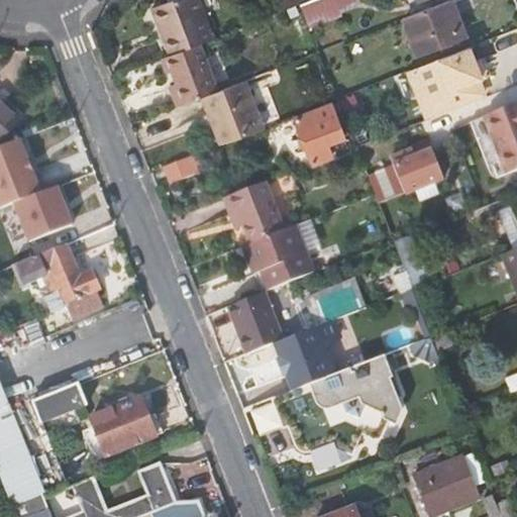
[(162,0),(149,5),(168,55),(199,41),(213,36),(198,0),(162,0)]
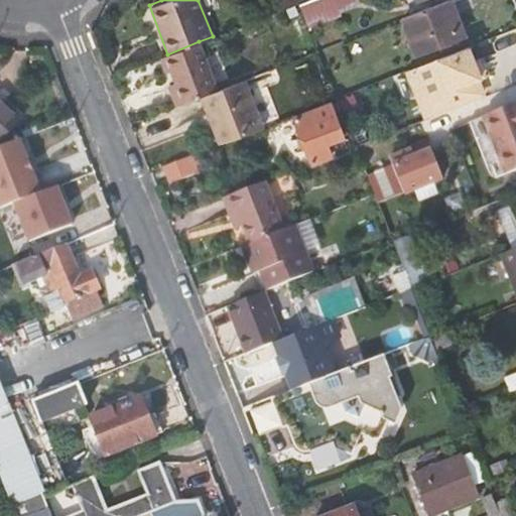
[(298,2),(296,0),(276,0),(273,1),(277,11),(298,2)]
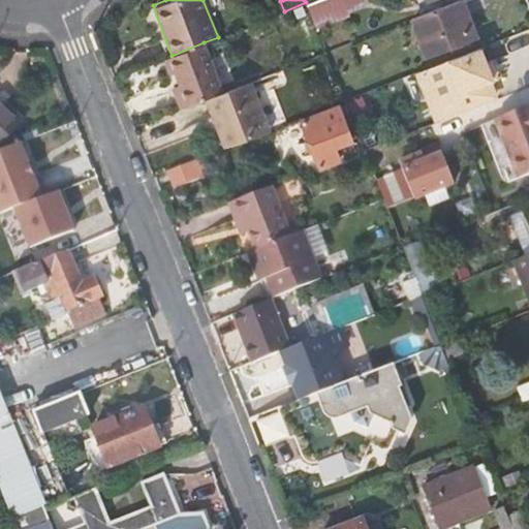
[(358,0),(312,0),(306,2),(315,25),(340,14),(338,8),(358,0)]
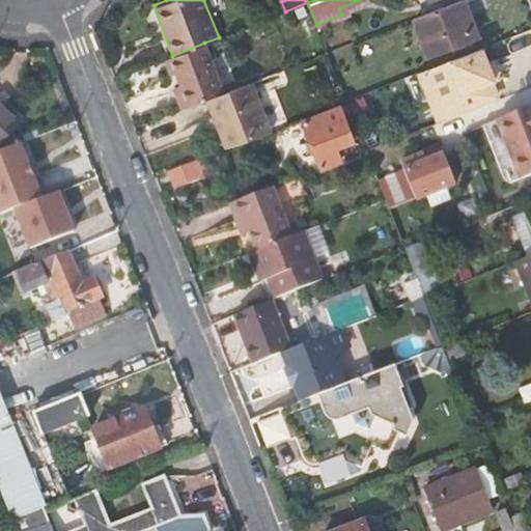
[(477,34),(463,0),(454,0),(414,17),(427,53),(477,34)]
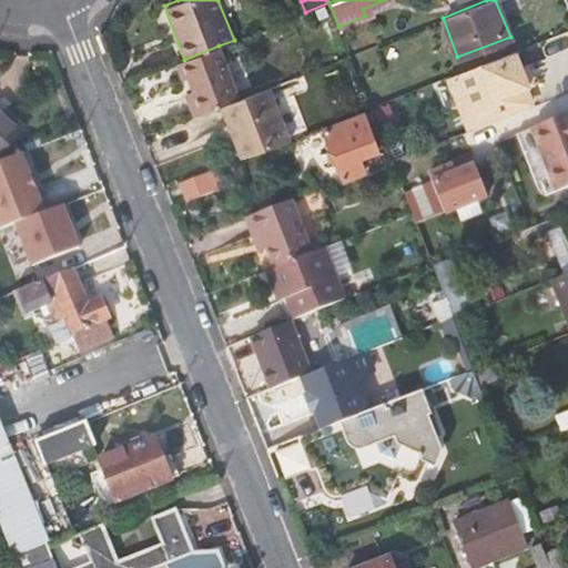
[(240,98),(219,46),(184,60),(178,62),(183,77),(188,75),(193,92),(185,94),(194,115),(220,105),(240,98)]
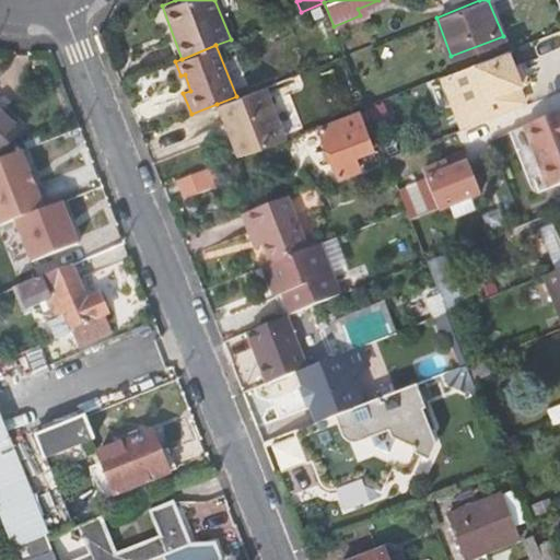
[(521,83),(509,48),(473,63),(455,69),(471,116),(513,101),(509,88),(521,83)]
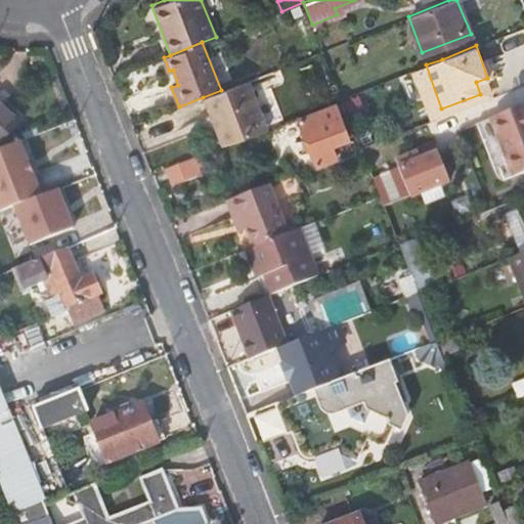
[(266,128),(248,80),(221,90),(203,97),(222,145),(266,128)]
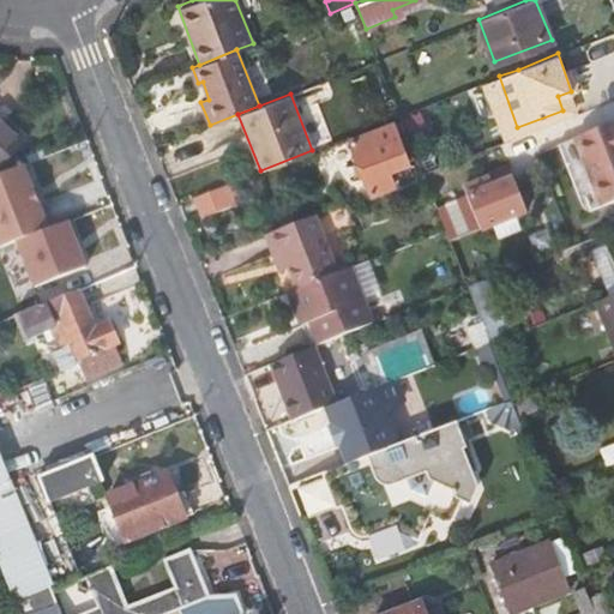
[(0,172),(18,166),(10,157),(28,137),(6,118),(2,122),(0,120),(0,172)]
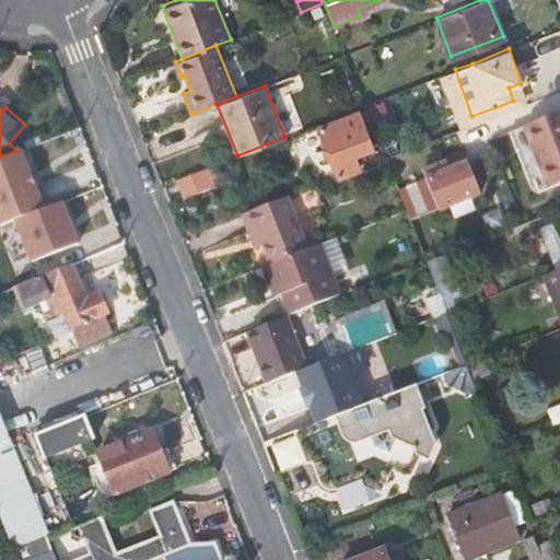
[(321,127),(339,175),(354,168),(378,160),(360,111),(321,127)]
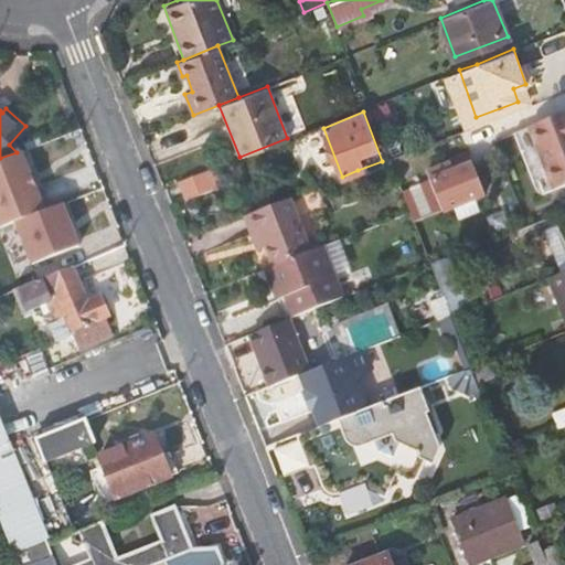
[(564,185),(564,113),(529,128),(554,191),(564,185)]
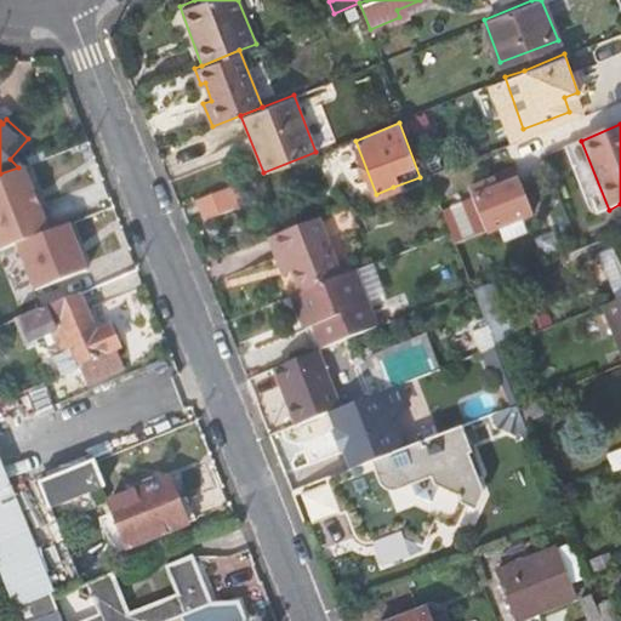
[(23,165),(18,167),(0,174),(0,248),(16,243),(49,229),(23,165)]
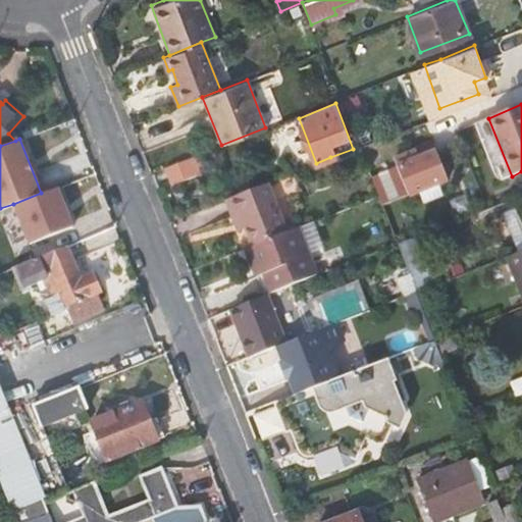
[(433,149),(369,173),(377,195),(381,205),(446,180),(433,149)]
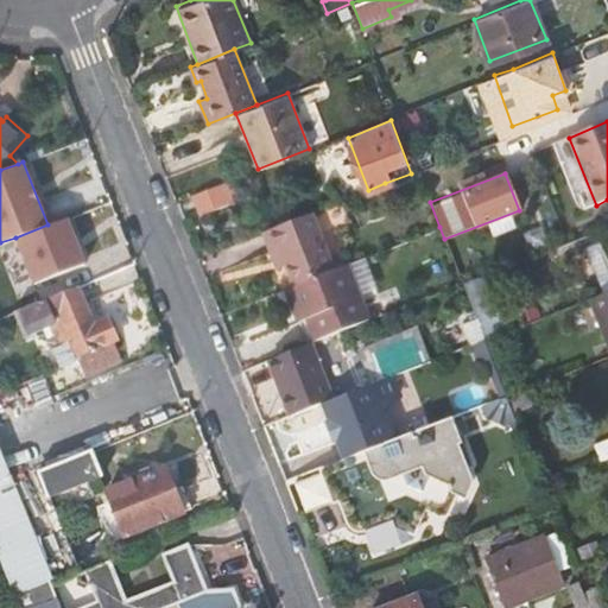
[(240,197),(233,179),(203,190),(209,208),(240,197)]
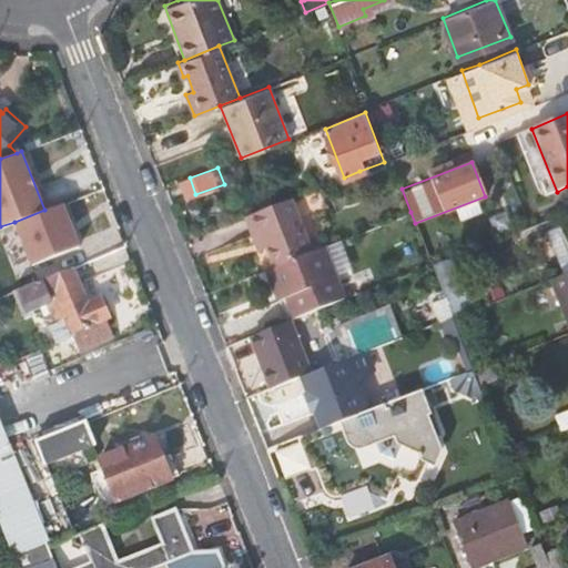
[(263,241),(274,265),(312,251),(290,199),(245,216),(256,243),(263,241)]
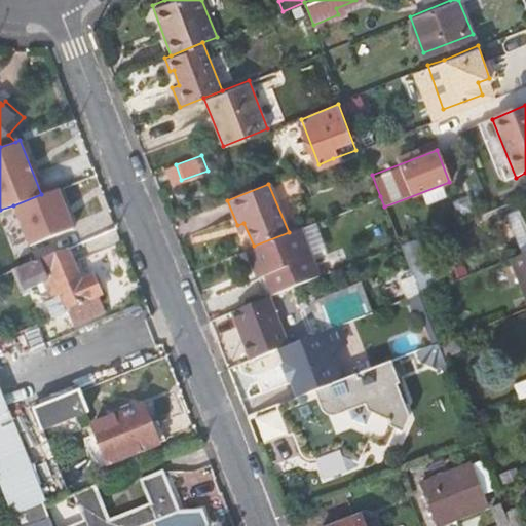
[(41,194),(13,205),(29,245),(72,228),(63,203),(66,202),(60,187),(41,194)]
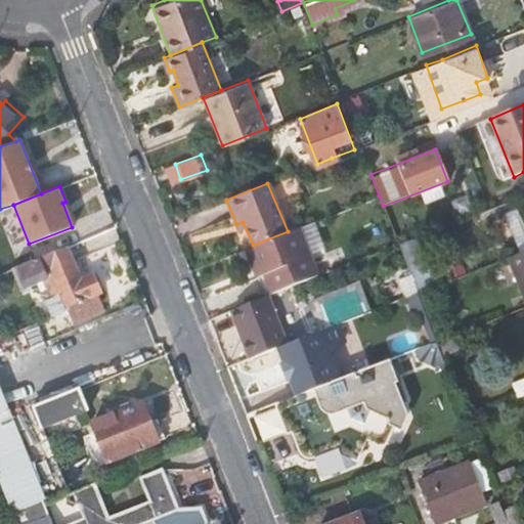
[(310,222),(297,228),(307,254),(320,249),(310,222)]
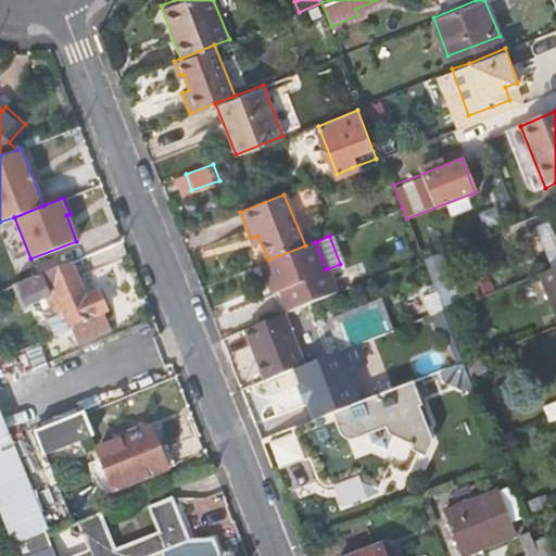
[(326,269),(315,242),(305,245),(268,260),(261,263),(269,285),(277,280),(289,312),(336,292),(326,269)]
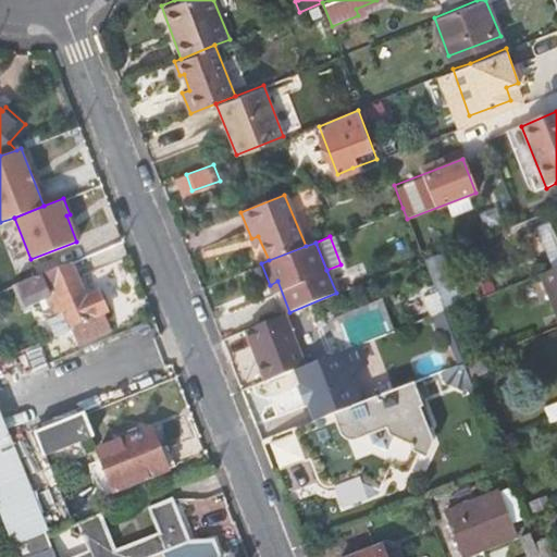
[(447,268),(442,252),(423,259),(430,275),(447,268)]
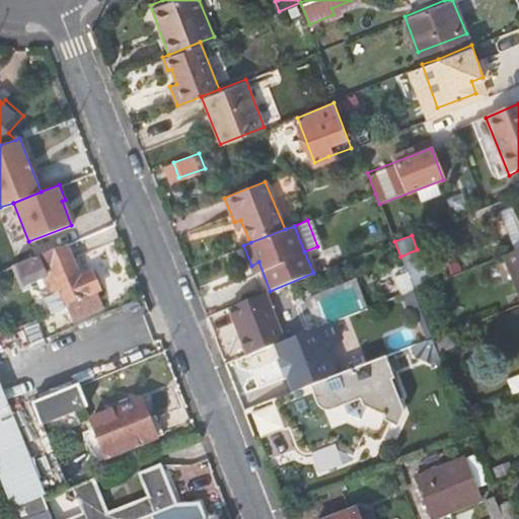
[(79,274),(68,243),(15,265),(24,285),(40,280),(52,312),(66,306),(71,319),(102,306),(97,292),(100,291),(91,269),(79,274)]
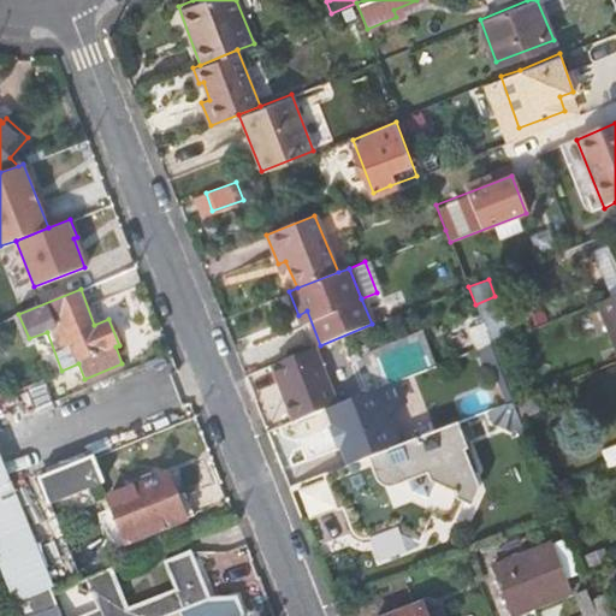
[(615,292),(597,301),(615,348),(615,292)]
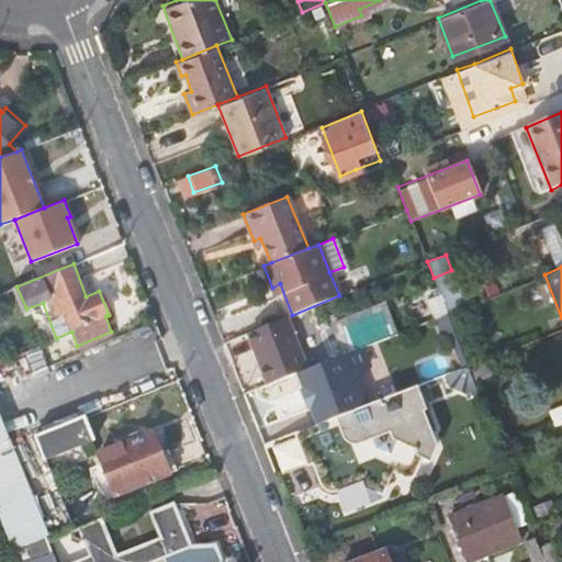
[(280,283),(272,288),(284,318),(285,317),(292,315),(280,283)]
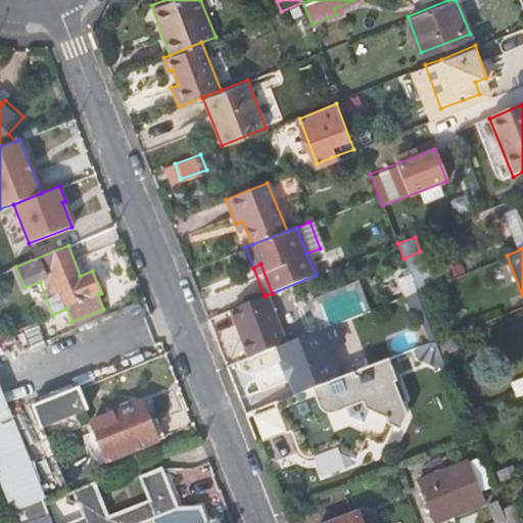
[(311,300),(321,329),(336,323),(368,311),(357,282),(311,300)]
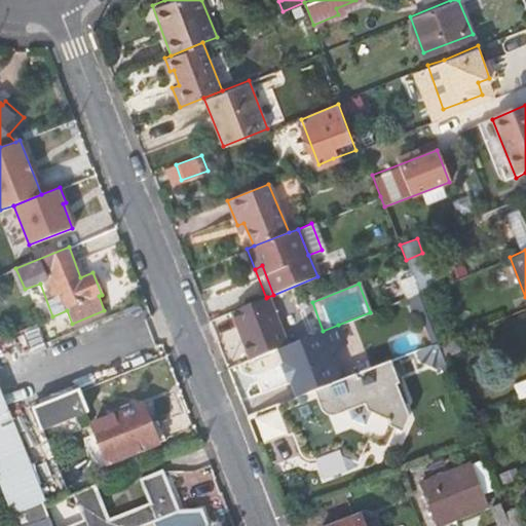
[(278,348),(287,345),(267,297),(266,298),(233,310),(252,359),(256,357),(278,348)]
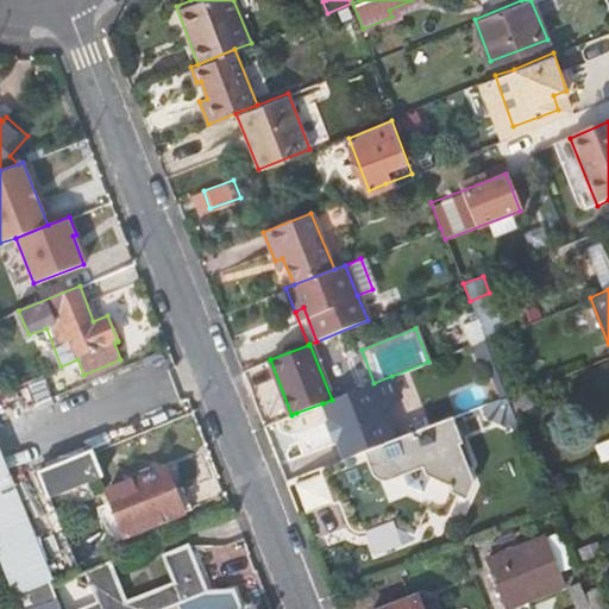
[(399,394),(391,376),(374,383),(332,400),(322,403),(330,421),(326,422),(334,443),(337,441),(344,460),(394,440),(381,408),(385,399),(399,394)]
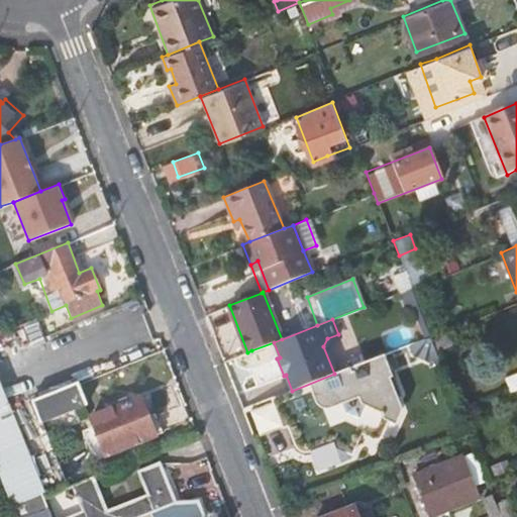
[(0,472),(14,507),(44,496),(0,384),(0,340),(13,335),(8,328),(0,331),(0,472)]
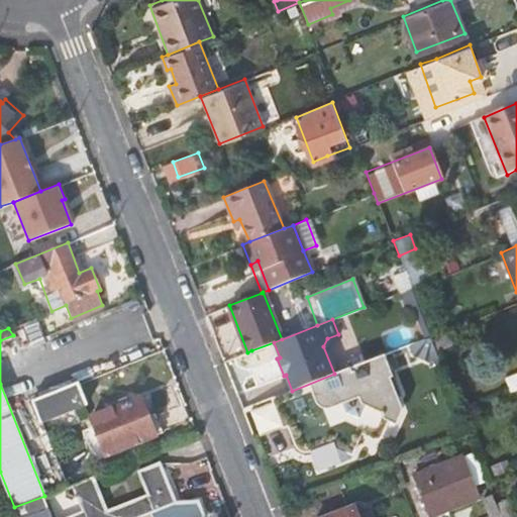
[(453,341),(448,329),(430,336),(435,348),(453,341)]
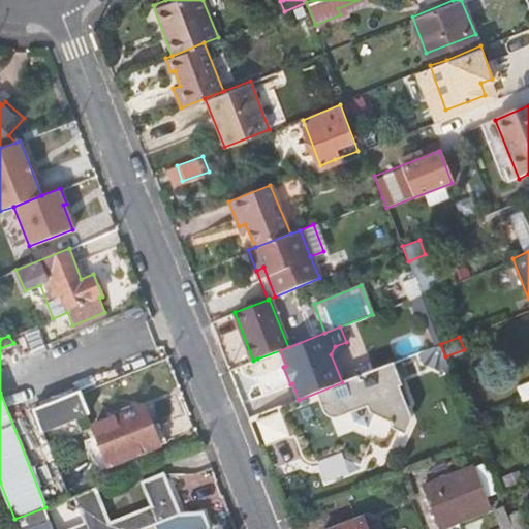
[(296,435),(304,455),(305,457),(306,458),(307,459),(308,460),(310,461),(311,461),(313,461),(315,461),(318,460),(334,454),(333,450),(341,447),(345,458),(361,463),(370,440),(382,446),(391,443),(397,429),(405,432),(410,418),(402,399),(406,397),(393,363),(342,382),(299,400),(280,407),(291,436),(296,435)]
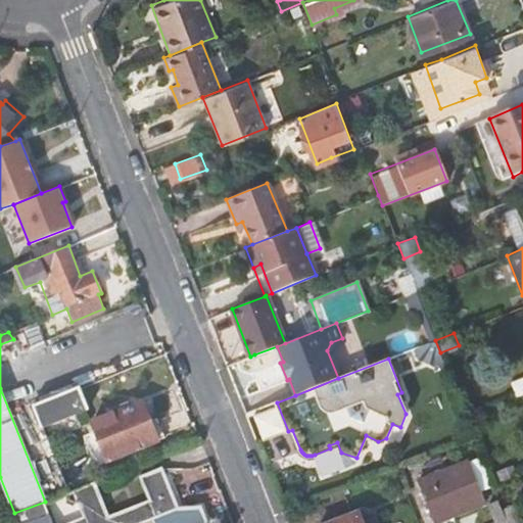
[(522,376),(511,381),(516,395),(522,391),(522,376)]
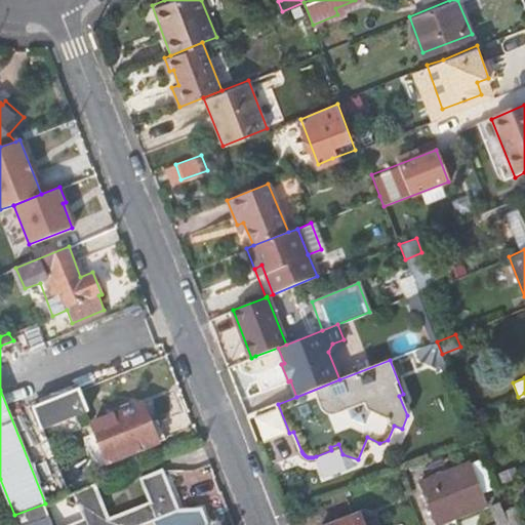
[(34,405),(43,429),(88,409),(80,388),(34,405)]
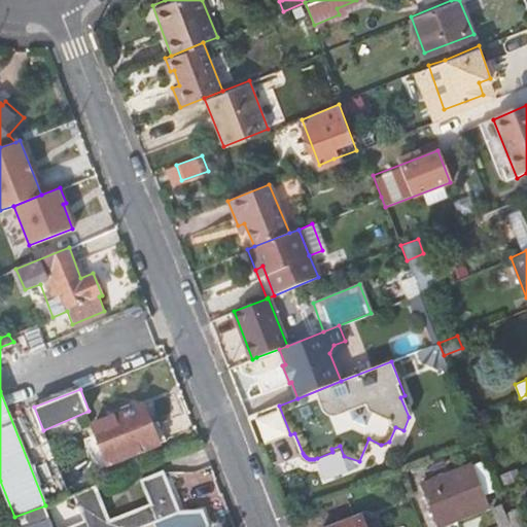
[(94,422),(109,464),(160,444),(143,402),(94,422)]
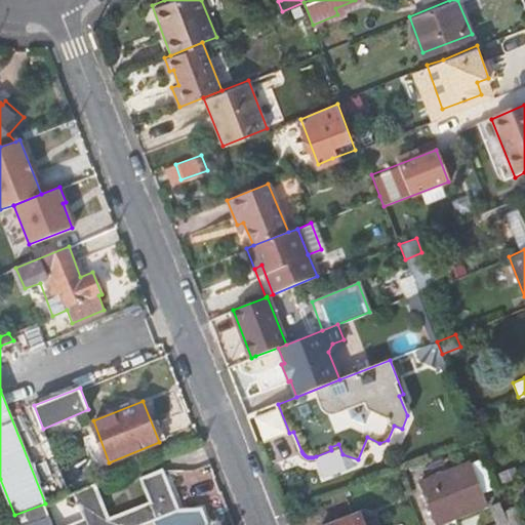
[(481,490),(494,485),(483,457),(470,462),(469,460),(418,480),(436,524),(485,503),(481,490)]
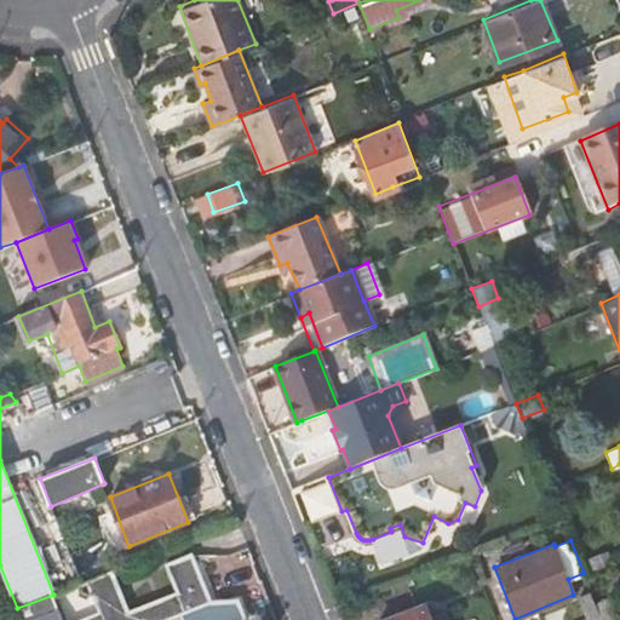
[(211,602),(191,555),(168,563),(178,591),(187,612),(189,619),(239,619),(240,618),(235,602),(211,602)]
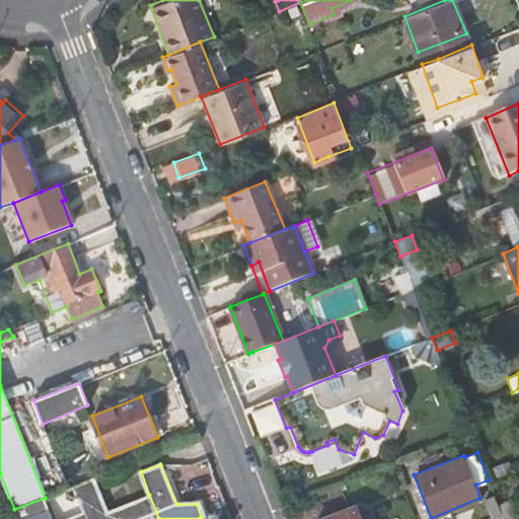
[(107,512),(93,477),(72,487),(81,511),(61,518),(52,518),(45,498),(14,509),(17,518),(138,518),(151,514),(156,512),(149,495),(107,512)]
